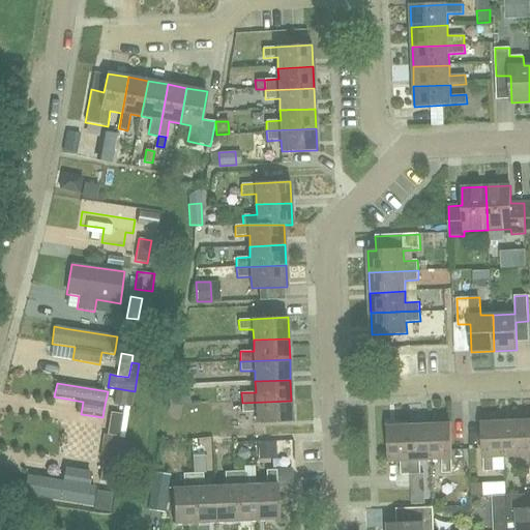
[(131,407),(135,391),(116,388),(114,405),(131,407)]
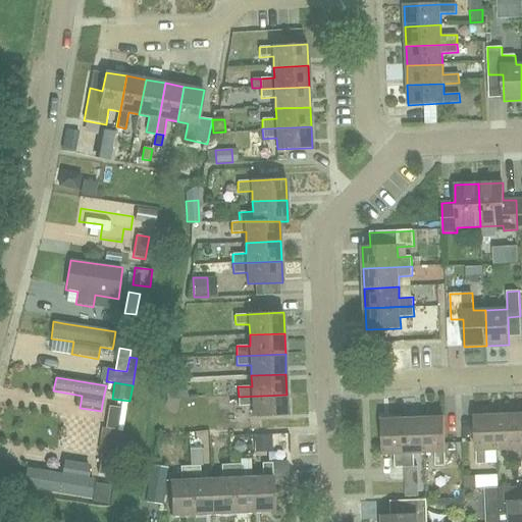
[(171,383),(172,399),(186,399),(185,383),(171,383)]
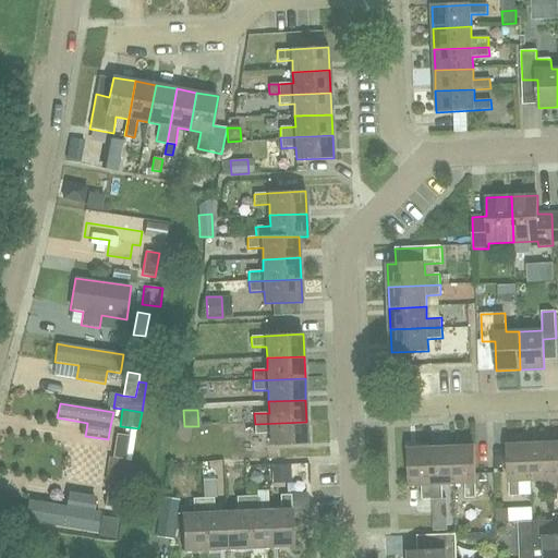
[(306,422),(255,424),(245,424),(245,435),(270,434),(270,446),(307,445),(306,422)]
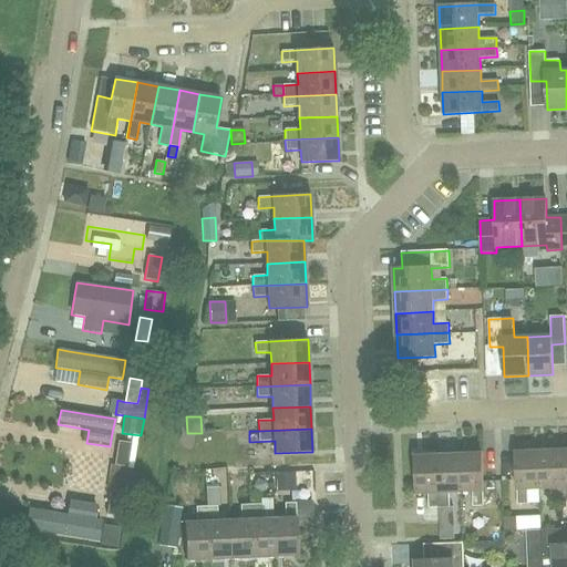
[(132,443),(119,441),(114,465),(124,467),(127,467),(132,443)]
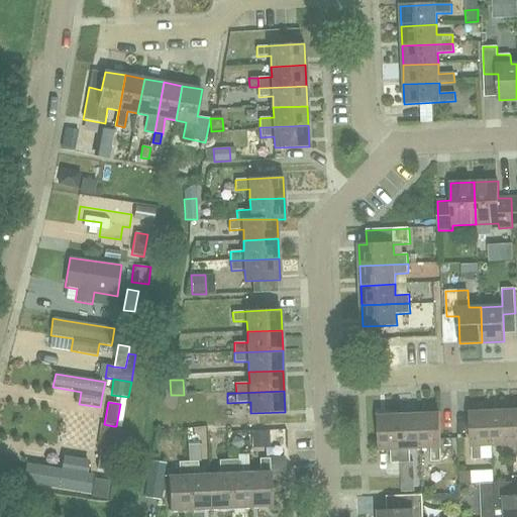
[(482,459),(482,446),(492,445),(491,411),(470,412),(471,446),(472,446),(472,460),(482,459)]
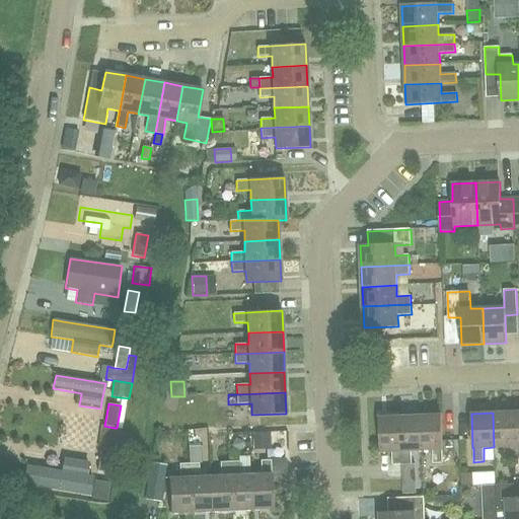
[(514,460),(512,413),(493,413),(494,447),(504,447),(505,461),(514,460)]
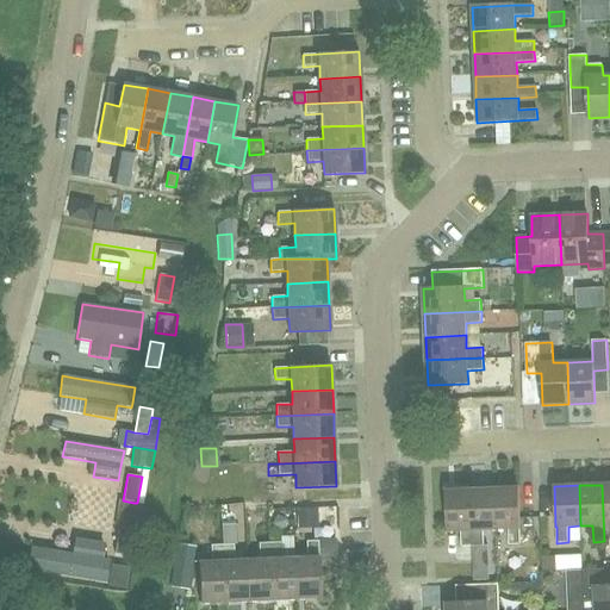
[(521,545),(520,528),(521,528),(520,487),(495,489),(496,529),(509,529),(509,545),(521,545)]
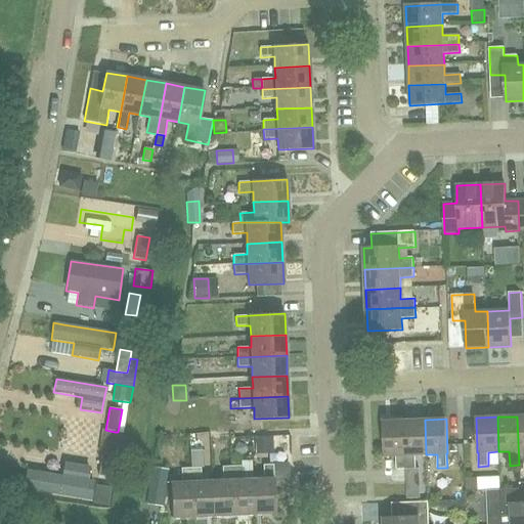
[(416,455),(426,454),(425,420),(404,421),(406,470),(416,469),(416,455)]
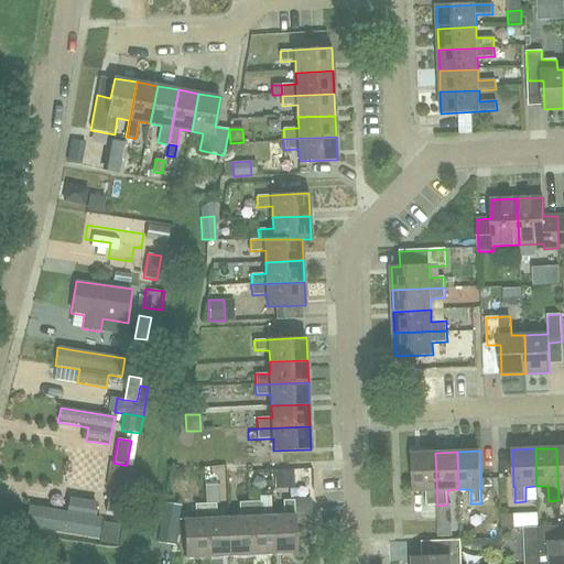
[(437,506),(435,453),(412,454),(413,491),(426,490),(426,506),(437,506)]
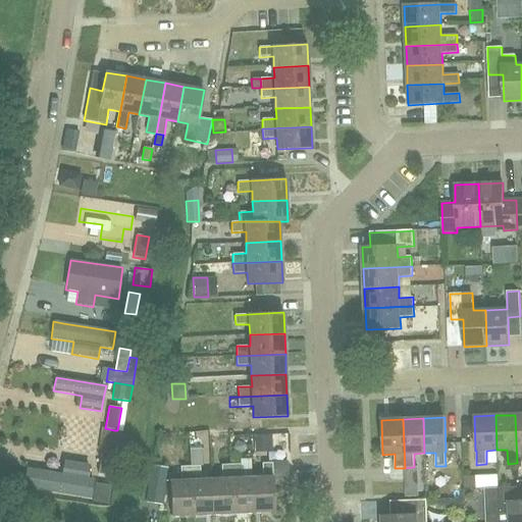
[(261,434),(254,435),(255,452),(272,451),(271,434),(261,434)]
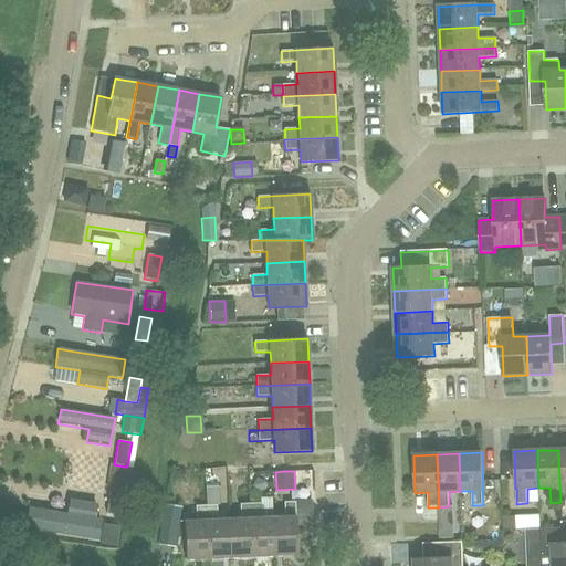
[(206,505),(217,505),(219,505),(218,486),(206,486),(206,505)]
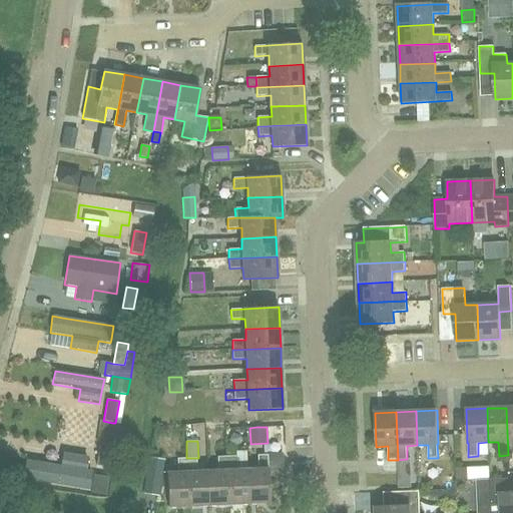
[(96,466),(106,468),(108,468),(112,445),(100,443),(96,466)]
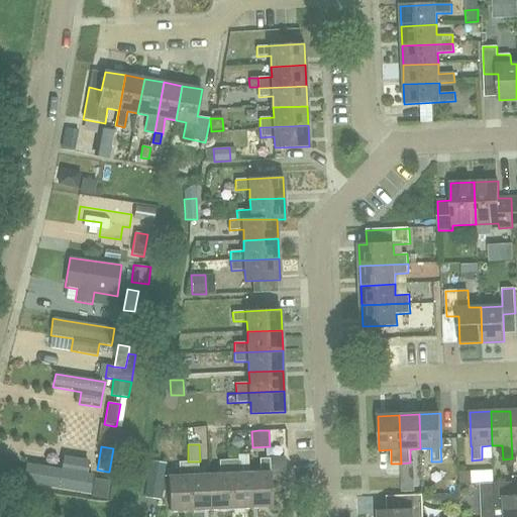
[(87,474),(89,459),(64,455),(62,469),(26,462),(23,483),(90,494),(94,475),(87,474)]
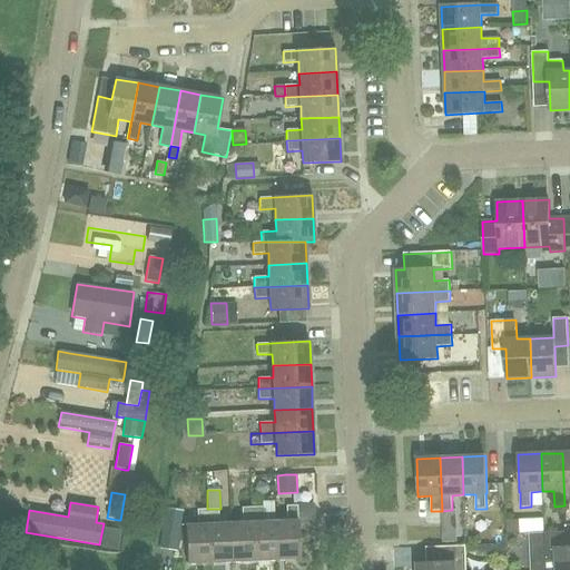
[(287,521),(275,521),(276,560),(300,559),(298,521),(313,520),(313,503),(297,503),(297,505),(286,505),(287,521)]
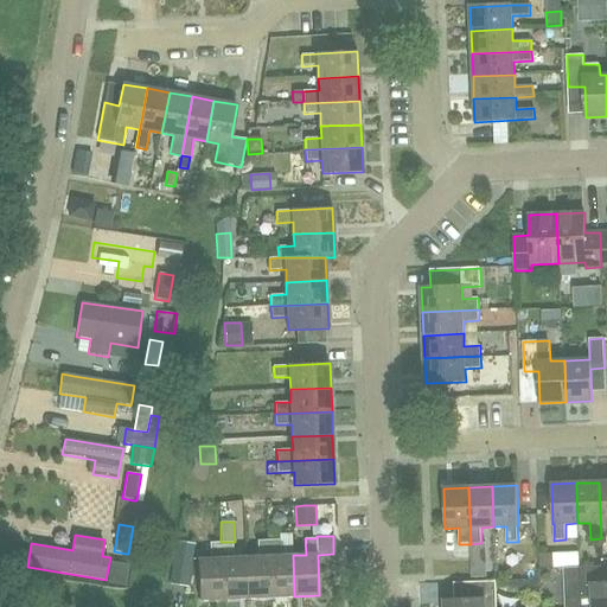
[(281,556),(280,540),(268,541),(270,598),(294,596),(293,555),(281,556)]
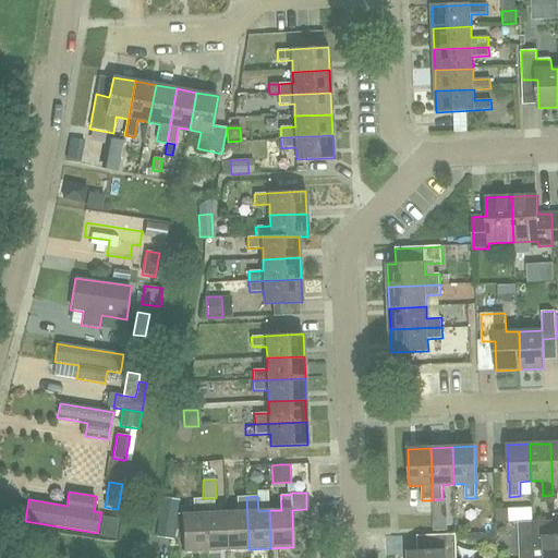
[(173,540),(179,500),(161,497),(156,537),(173,540)]
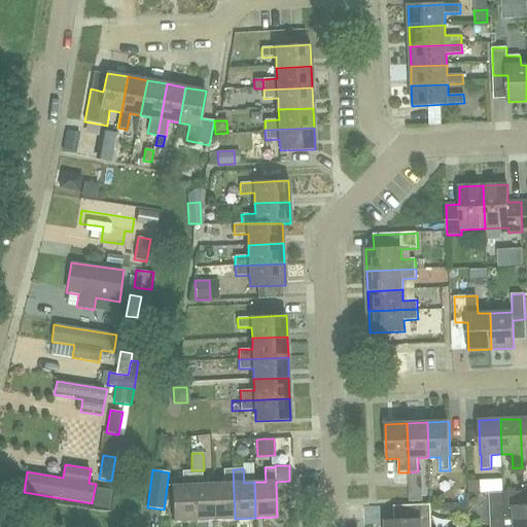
[(214,519),(235,519),(233,469),(223,469),(224,484),(213,484),(214,519)]
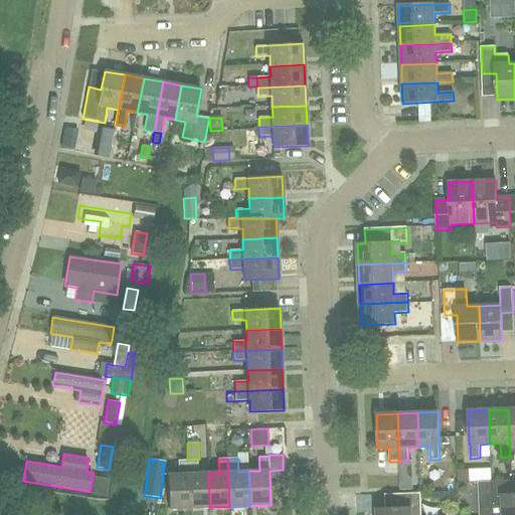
[(169,509),(189,508),(187,460),(178,461),(179,474),(167,475),(169,509)]
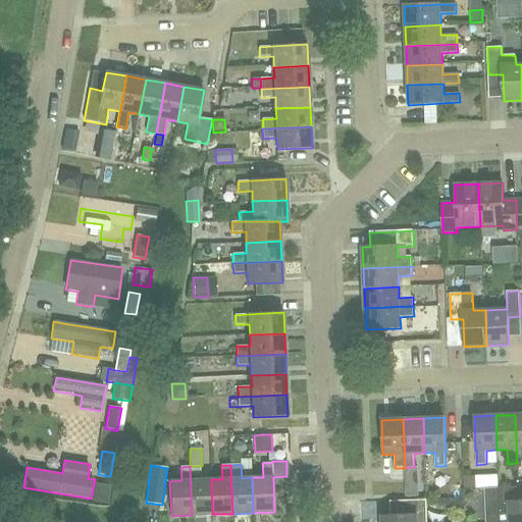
[(201,480),(200,466),(190,466),(192,515),(212,514),(211,479),(201,480)]
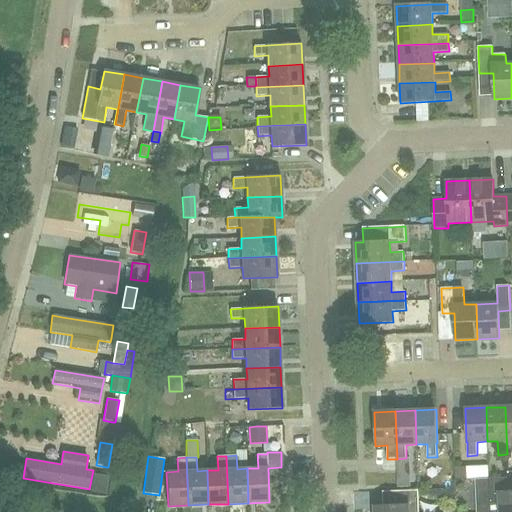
[(398,471),(414,471),(415,460),(399,459),(398,471)]
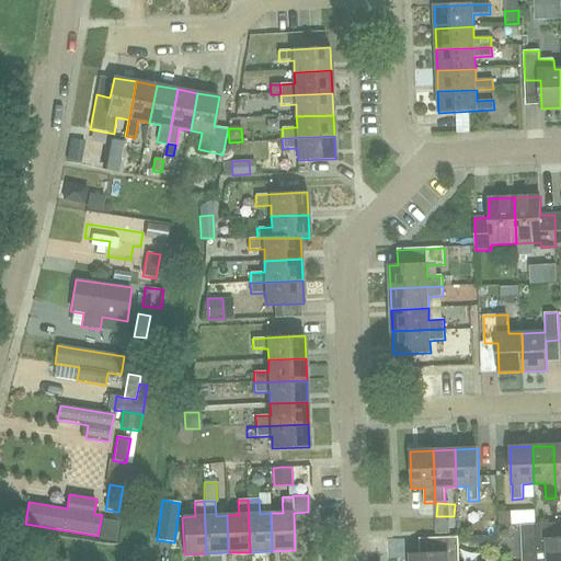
[(499,526),(512,526),(511,513),(499,513),(499,526)]
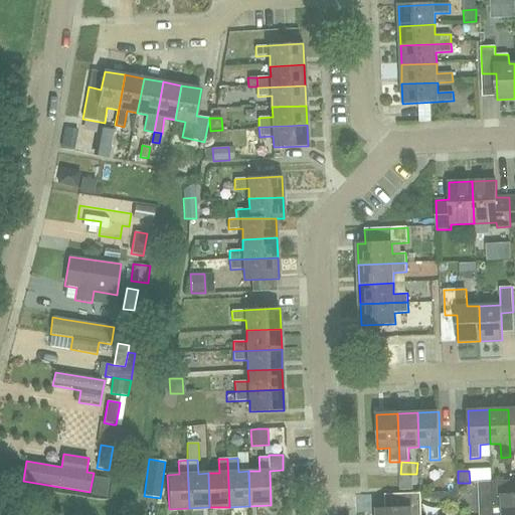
[(94,478),(91,496),(107,499),(110,481),(94,478)]
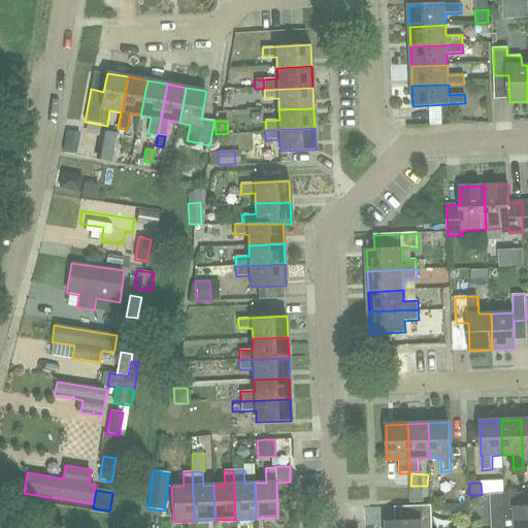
[(527,527),(527,506),(518,507),(517,493),(503,494),(504,506),(504,520),(515,519),(515,527),(527,527)]
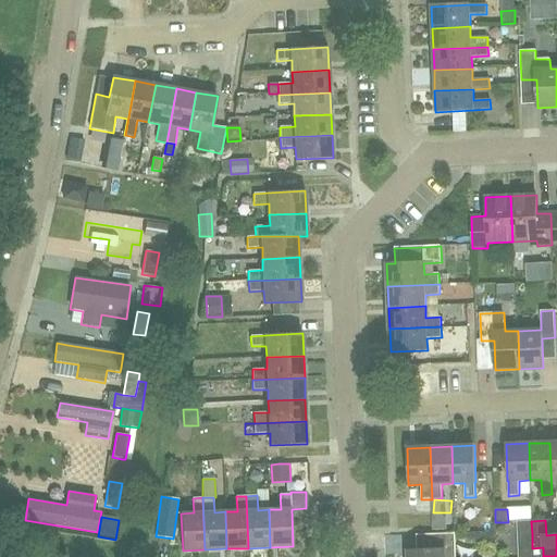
[(518,535),(532,534),(531,521),(518,521),(518,535)]
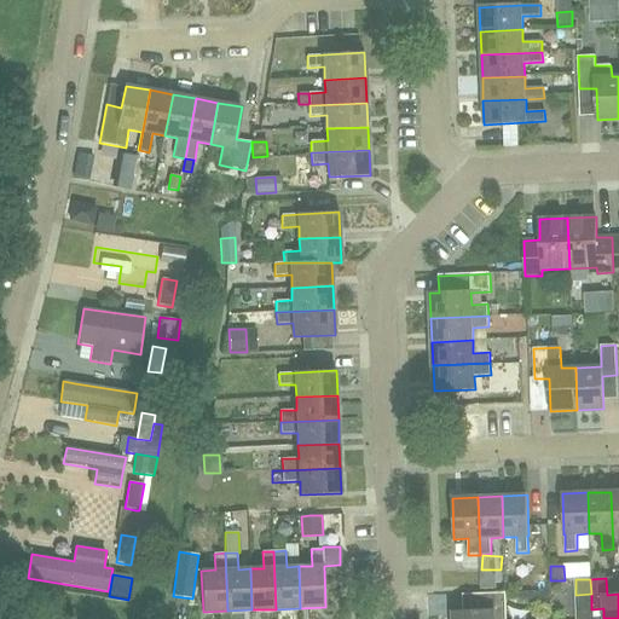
[(507,618),(505,593),(485,594),(486,611),(452,612),(452,618),(507,618)]
